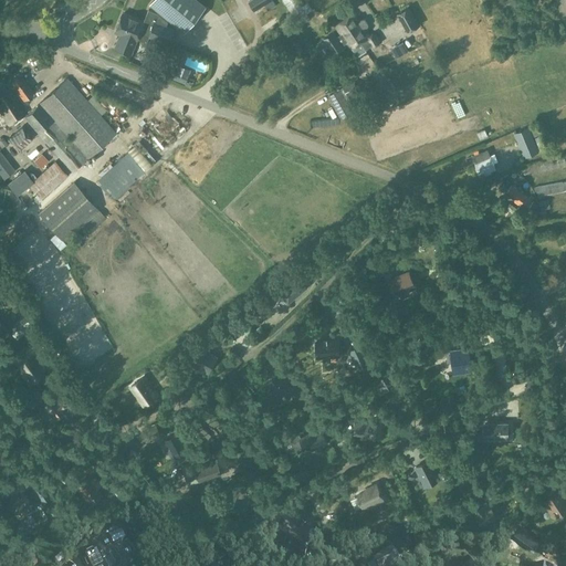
[(185,33),(207,7),(199,0),(153,0),(150,4),(185,33)]
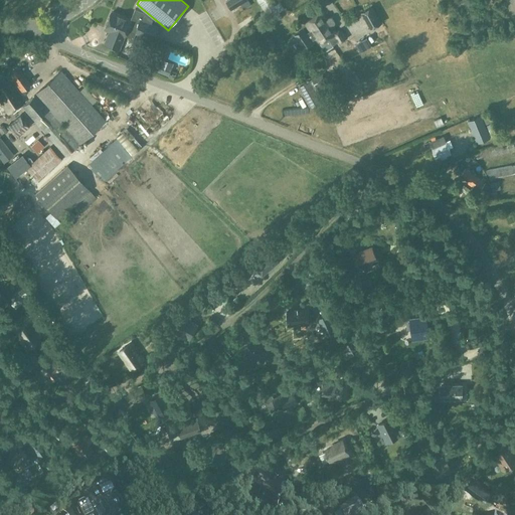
[(248,0),(228,0),(226,2),(231,10),(240,4),(244,10),(251,5),(248,0)]
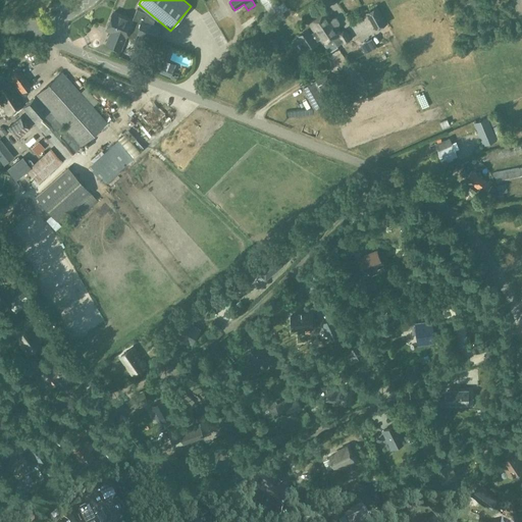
[(260,0),(276,23),(286,17),(282,12),(288,9),(283,2),(278,5),(274,0),(260,0)]
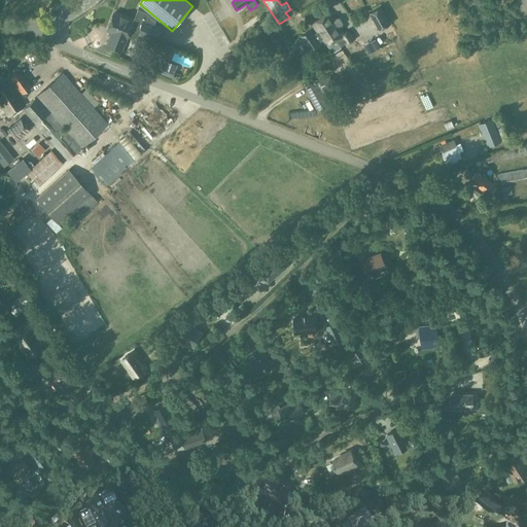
[(313,16),(307,3),(301,6),(307,20),(313,16)]
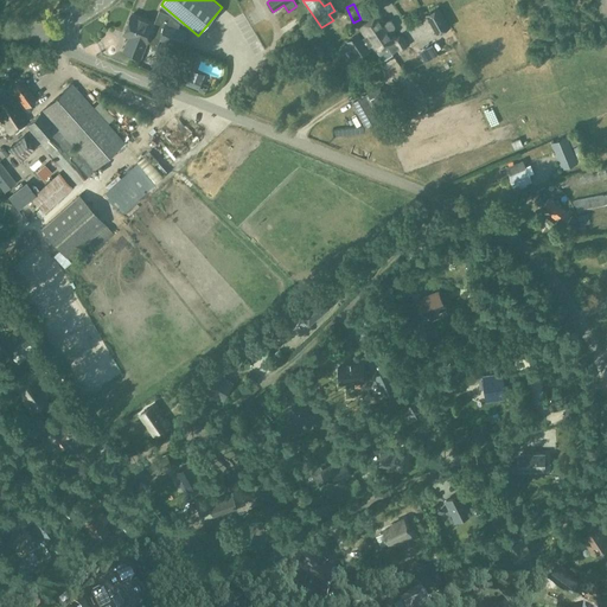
[(427,14),(438,32),(448,26),(439,7),(427,14)]
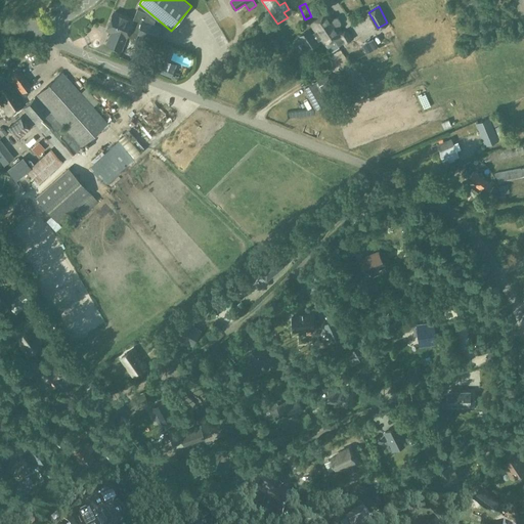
[(156,20),(147,13),(138,10),(134,20),(115,13),(107,30),(115,33),(113,38),(112,37),(107,45),(121,50),(126,38),(127,38),(128,37),(136,40),(138,35),(156,42),(162,28),(155,25),(156,20)]
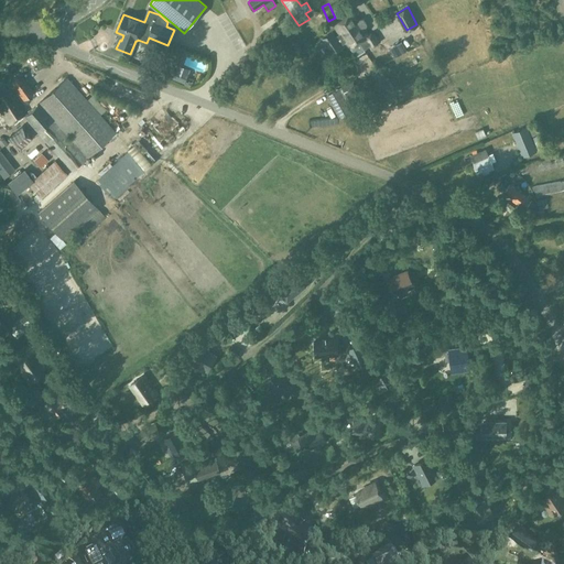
[(364,20),(360,19),(358,21),(354,13),(335,25),(340,34),(336,36),(333,32),(322,39),(333,55),(344,47),(342,45),(346,43),(349,49),(351,47),(357,56),(365,51),(365,50),(370,46),(371,47),(380,42),(375,32),(368,36),(365,31),(367,30),(366,28),(367,26),(367,25),(367,24),(364,20)]
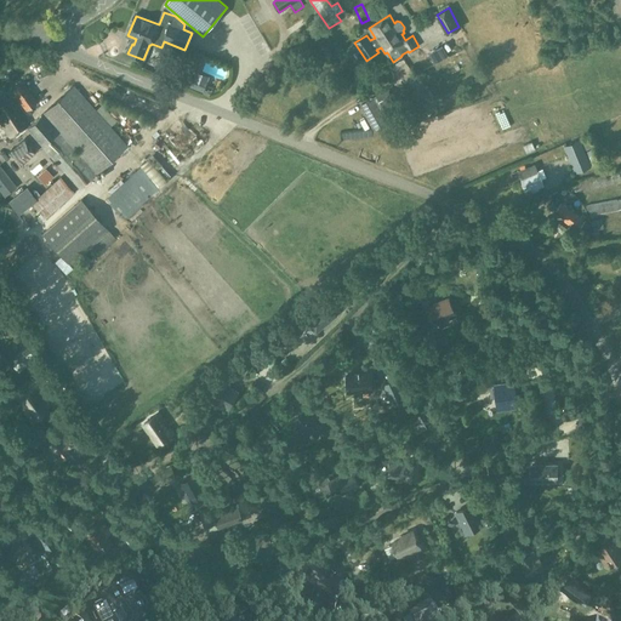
[(165,74),(169,67),(161,63),(158,72),(165,74)]
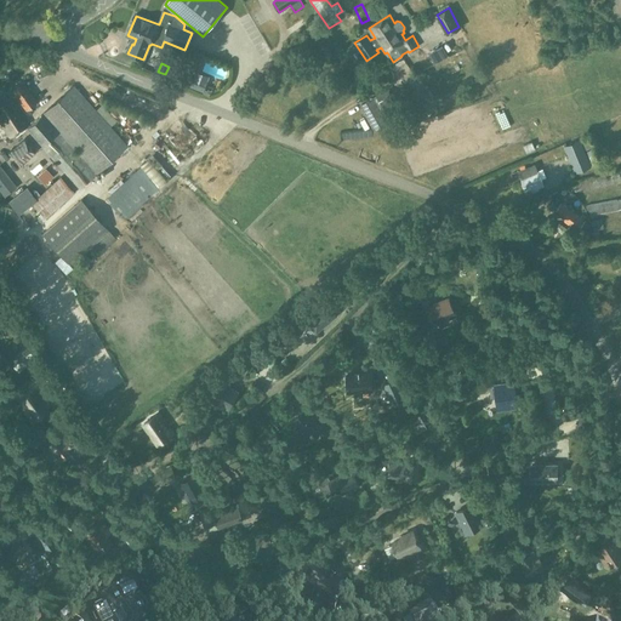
[(197,72),(191,86),(203,91),(209,77),(197,72)]
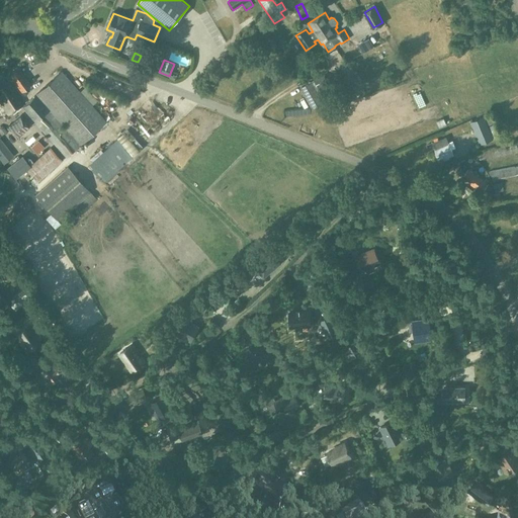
[(14,85),(16,84),(21,92),(24,96),(28,93),(25,89),(30,85),(19,69),(7,77),(0,82),(0,100),(8,114),(23,102),(11,83),(12,82),(14,85)]
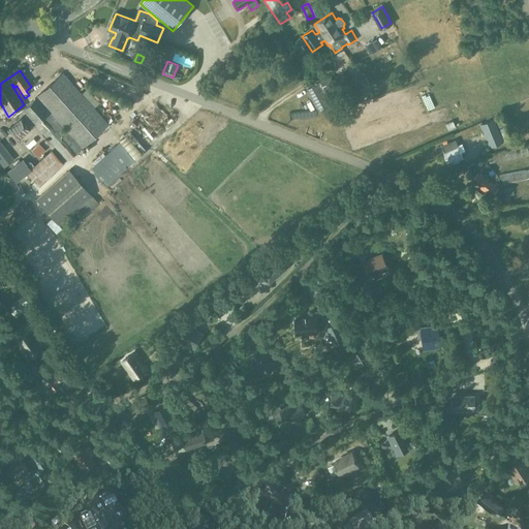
[(63,73),(23,109),(67,161),(109,125),(63,73)]
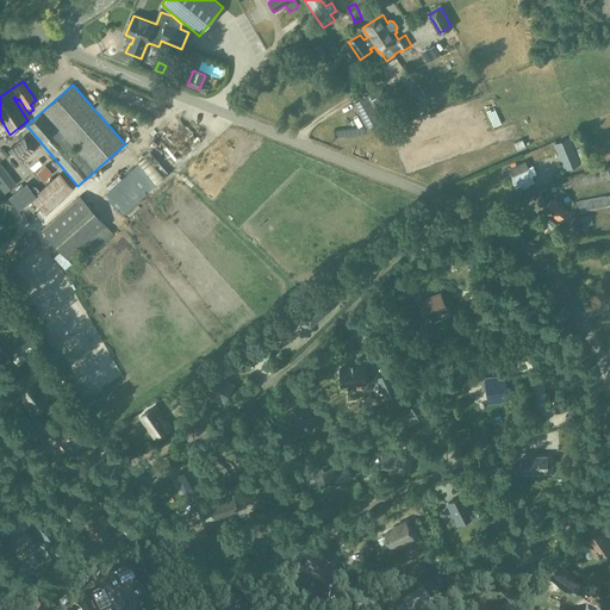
[(354,103),(368,129),(384,120),(381,116),(393,110),(381,88),(354,103)]
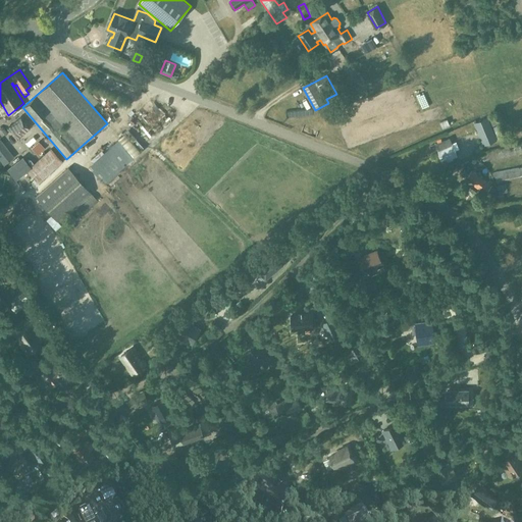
[(358,91),(372,83),(369,79),(364,81),(362,77),(355,82),(357,85),(355,86),(358,91)]
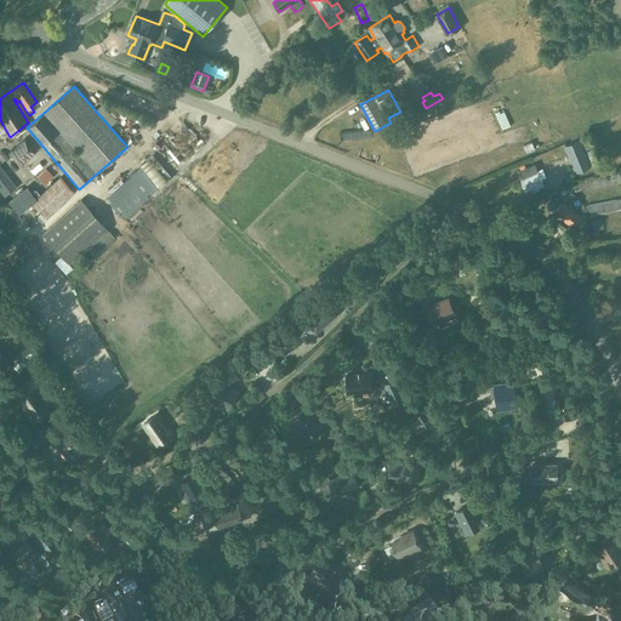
[(364,117),(358,119),(363,130),(369,127),(364,117)]
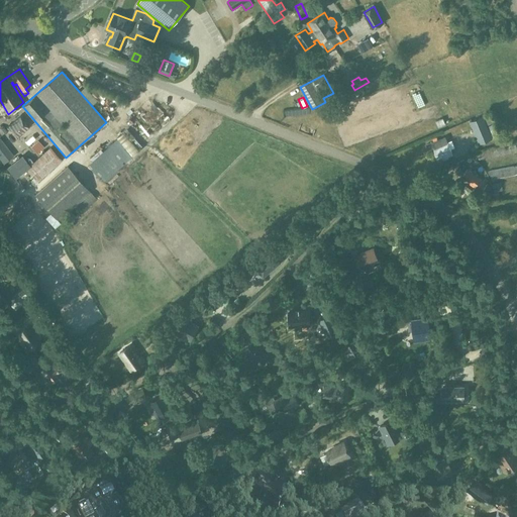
[(483,116),(471,121),(479,142),(492,137),(483,116)]
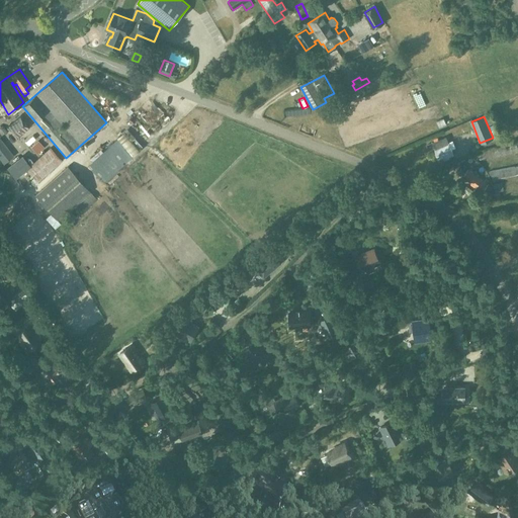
[(439,128),(446,125),(443,118),(436,121),(439,128)]
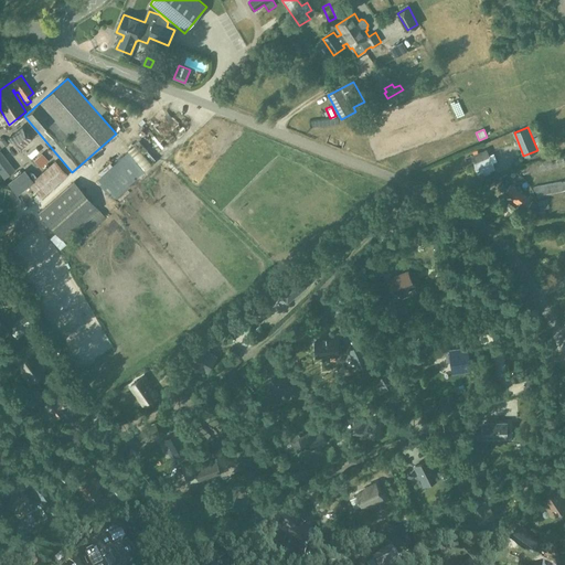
[(534,138),(540,151),(545,149),(540,136),(534,138)]
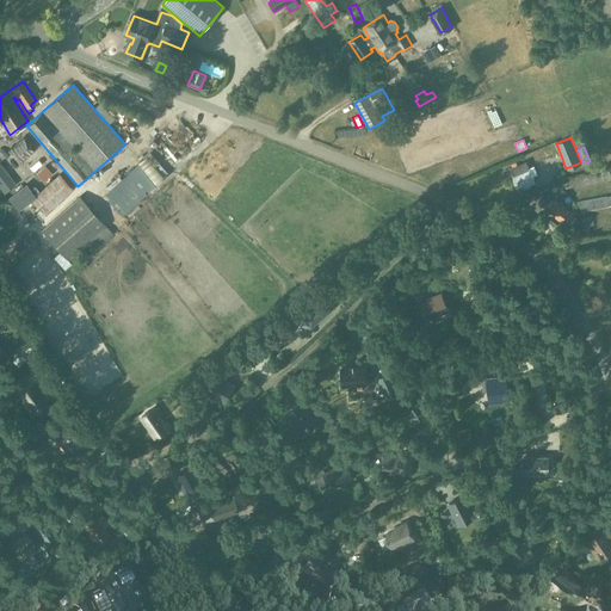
[(187,156),(177,165),(181,171),(192,162),(187,156)]
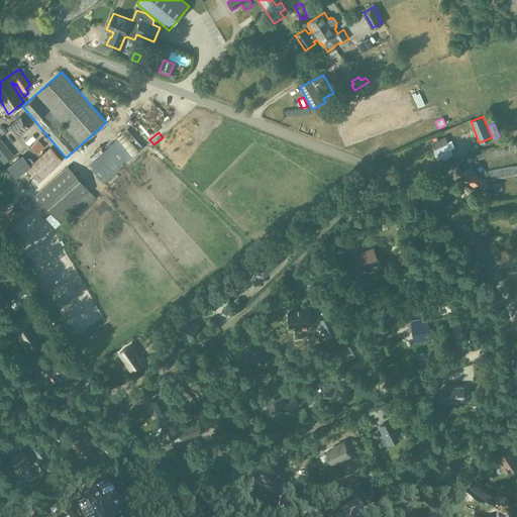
[(104,181),(129,158),(111,137),(85,161),(104,181)]
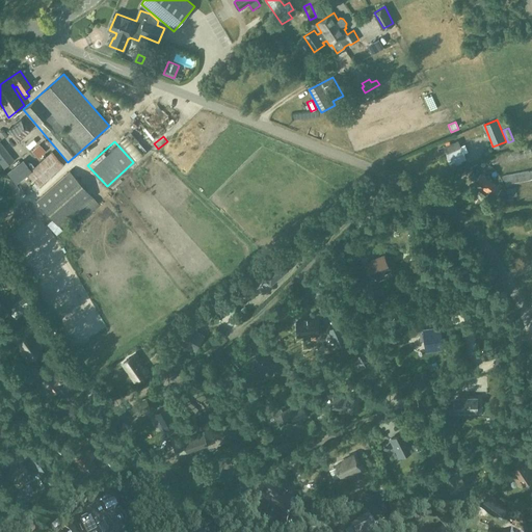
[(445,147),(452,164),(456,163),(457,164),(461,162),(460,161),(466,159),(464,153),(461,148),(458,141),(445,147)]
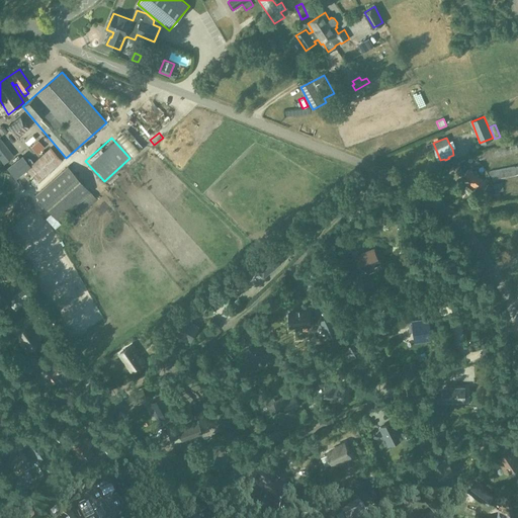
[(0,141),(0,160),(4,165),(13,157),(0,141)]
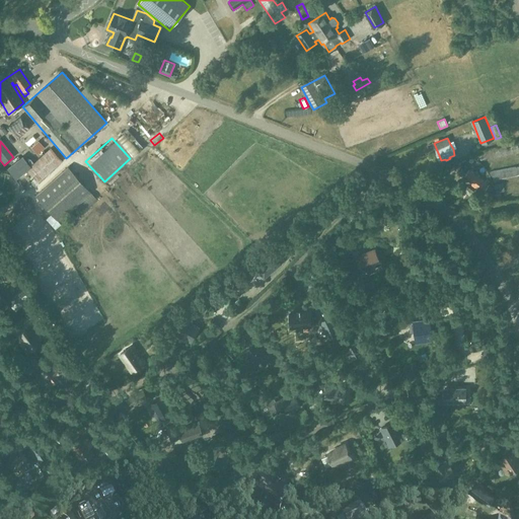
[(40,141),(30,145),(34,154),(44,150),(40,141)]
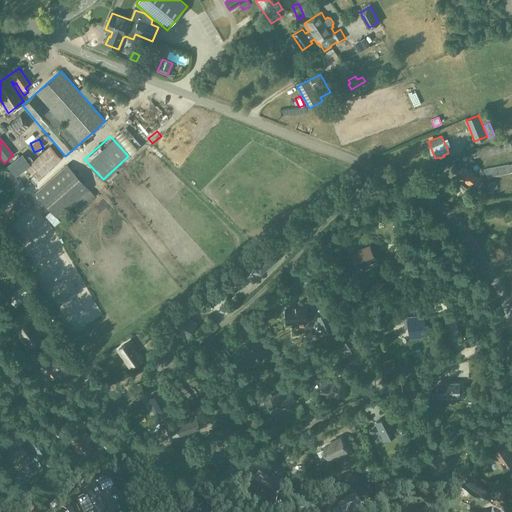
[(125,146),(129,156),(140,151),(136,141),(125,146)]
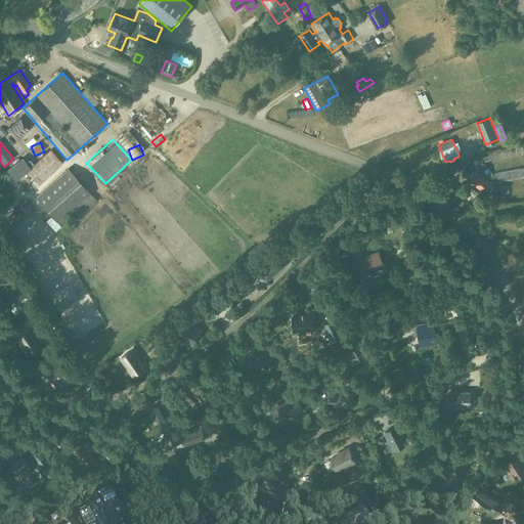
[(518,145),(484,154),(486,162),(493,160),(493,162),(523,154),(523,149),(523,147),(519,148),(518,145)]
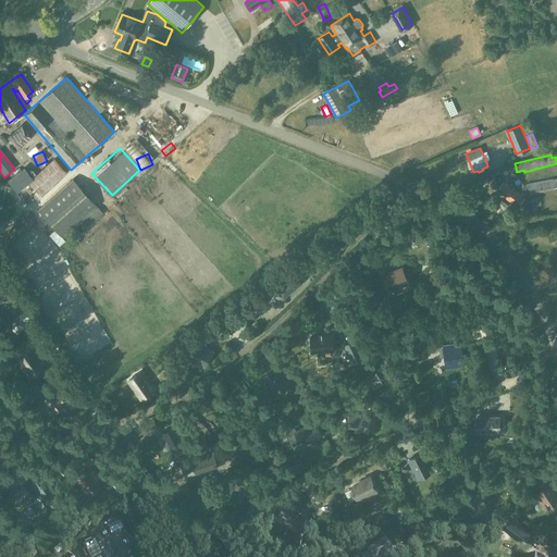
[(53,159),(28,182),(38,193),(41,196),(66,173),(53,159)]
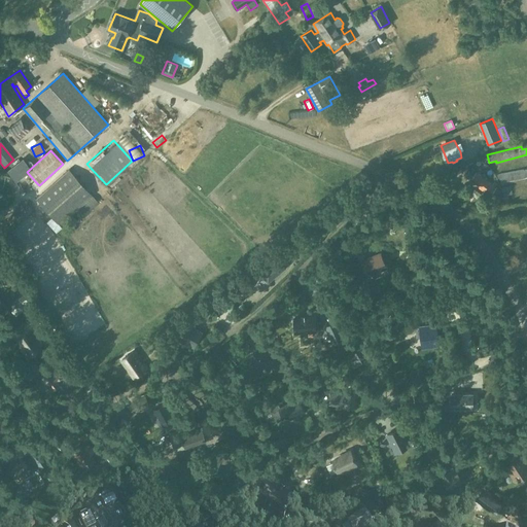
[(27,171),(18,161),(6,169),(15,180),(27,171)]
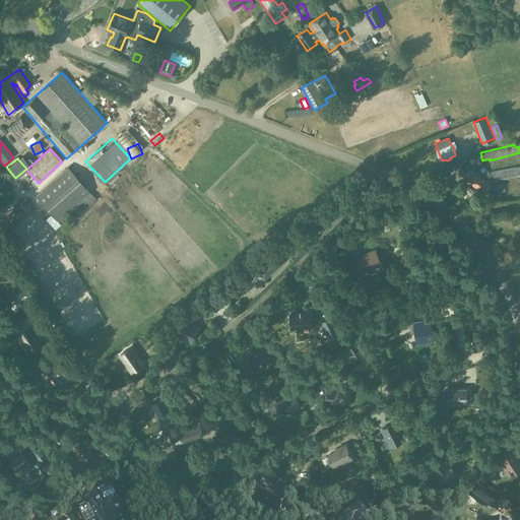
[(519,166),(491,172),(492,176),(494,175),(495,182),(519,177),(519,166)]
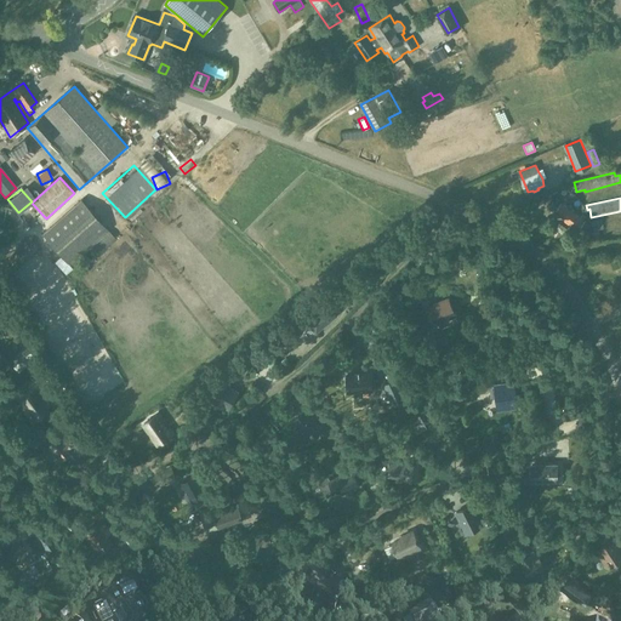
[(109,231),(81,199),(43,234),(70,265),(109,231)]
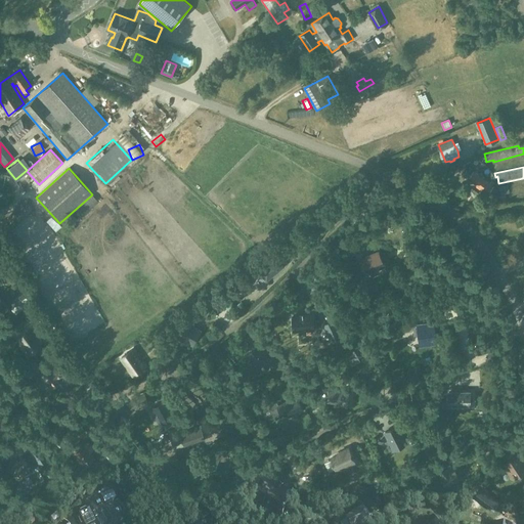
[(493,186),(474,172),(468,179),(488,194),(493,186)]
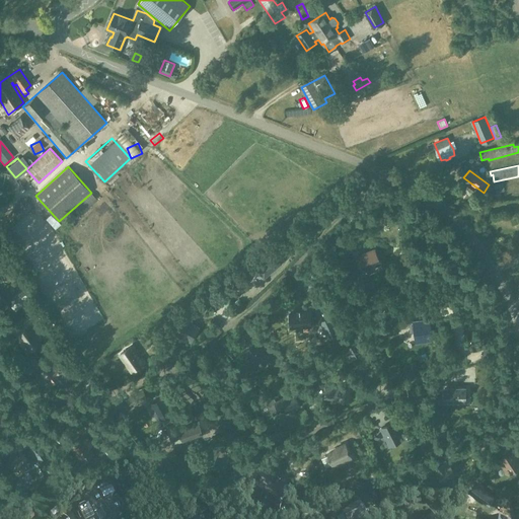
[(495,184),(496,193),(504,192),(503,183),(495,184)]
